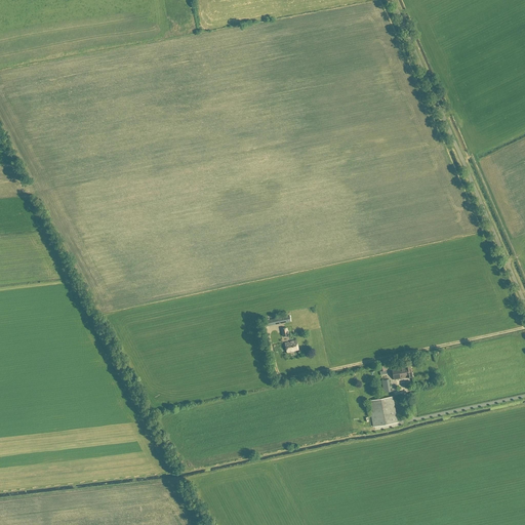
[(279,324),(278,318),(265,321),(266,327),(279,324)]
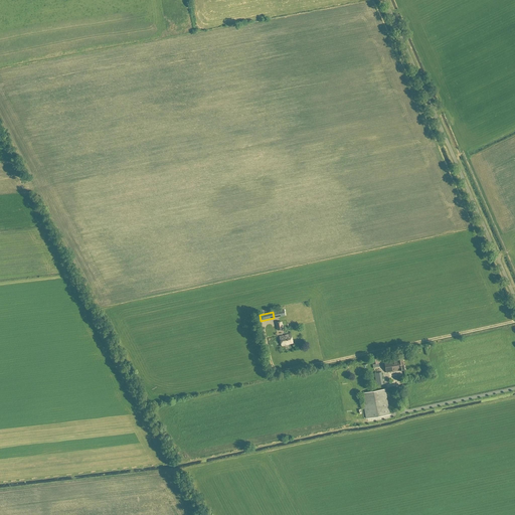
[(281,346),(293,344),(291,334),(279,337),(281,346)]
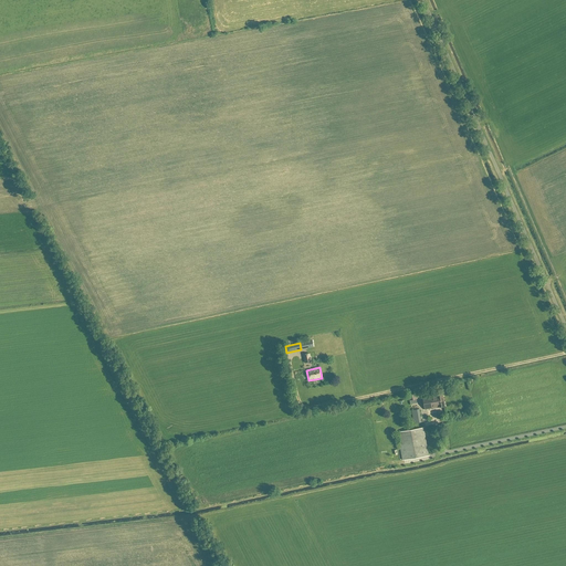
[(442,394),(422,398),(425,410),(444,406),(442,394)]
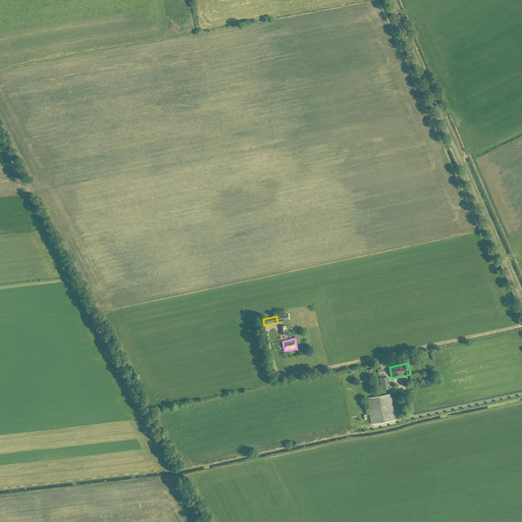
[(386,377),(380,379),(382,390),(388,389),(386,377)]
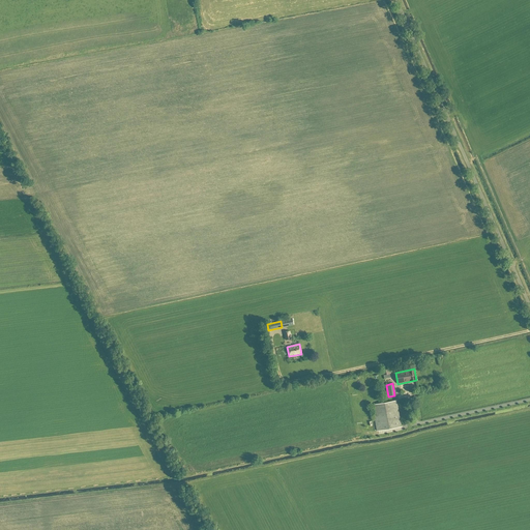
[(377,431),(401,427),(396,401),(372,405),(377,431)]
